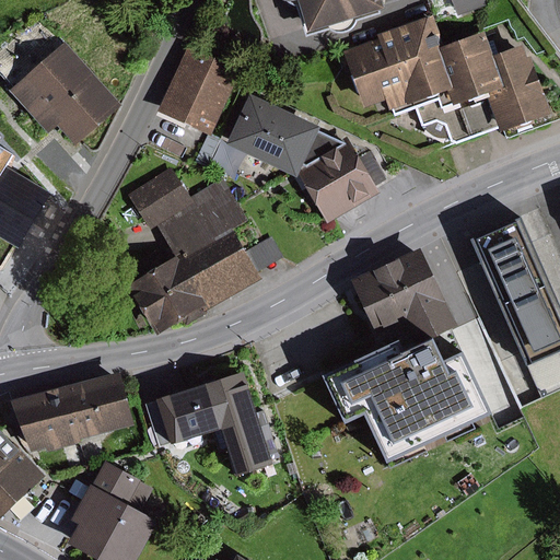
[(287,0),(298,7),(307,37),(329,30),(336,33),(346,32),(353,28),(357,21),(380,14),(375,0),(287,0)]
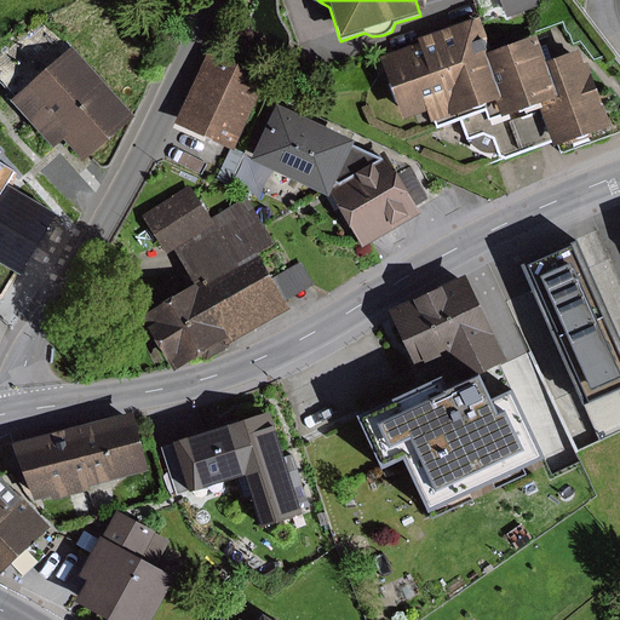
[(535,0),(501,0),(509,17),(538,6),(535,0)]
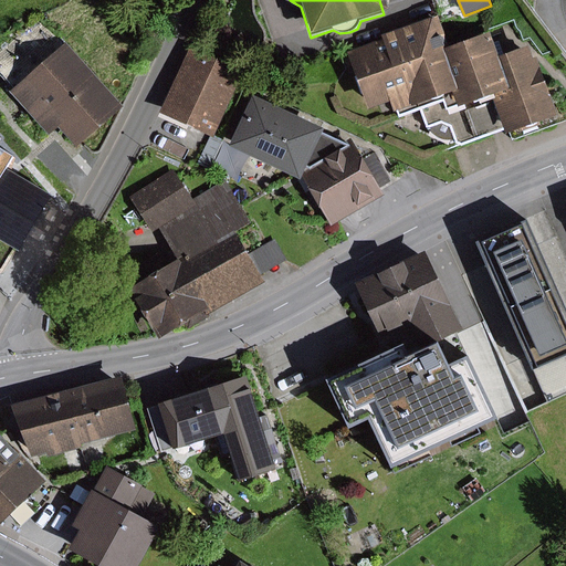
[(444,46),(433,16),(384,34),(385,40),(350,52),(371,107),(394,101),(399,111),(452,93),(458,90),(444,46)]
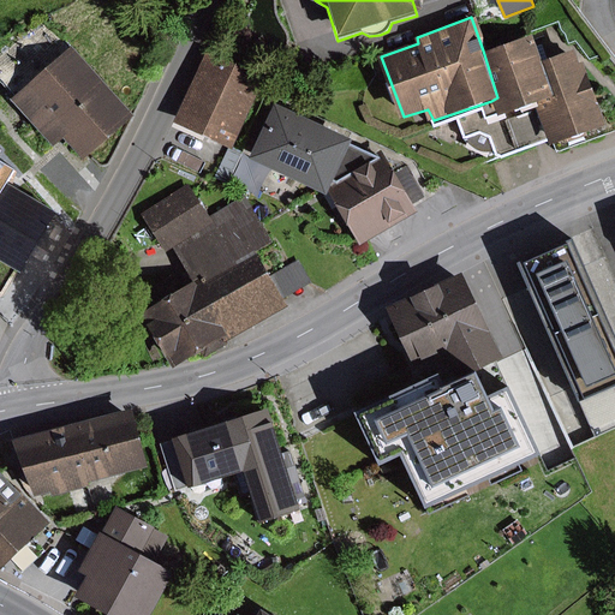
[(539,61),(532,34),(483,51),(497,97),(491,101),(496,115),(553,96),(539,61)]
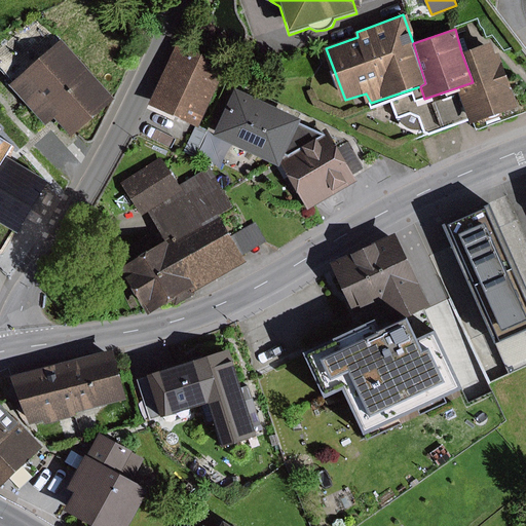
[(110,100),(59,39),(5,84),(40,125),(49,118),(65,138),(110,100)]
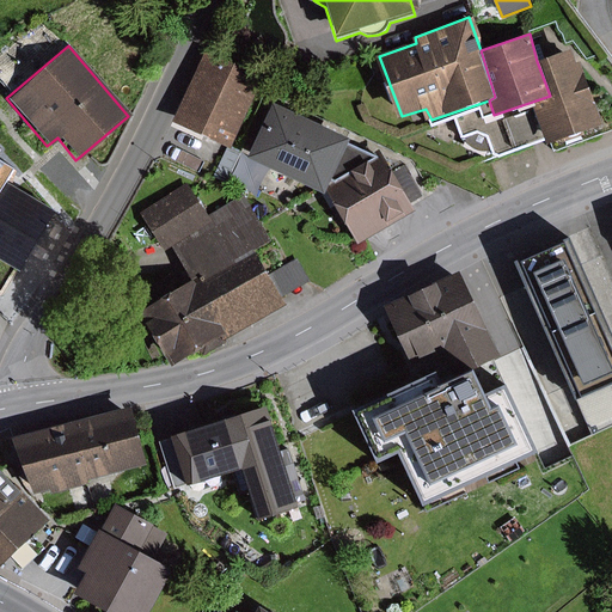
[(261,77),(203,49),(169,122),(226,150),(228,145),(261,77)]
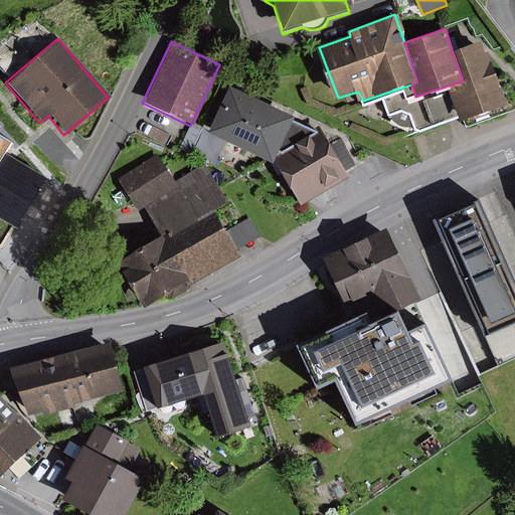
[(483,54),(479,42),(452,51),(463,80),(415,97),(411,84),(363,101),(364,105),(382,99),(388,116),(401,111),(409,114),(414,130),(420,132),(454,121),(504,104),(487,53),(483,54)]
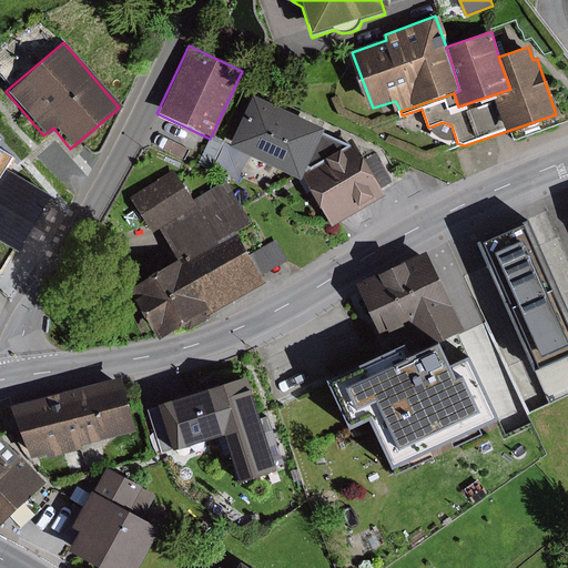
[(300,171),(302,168),(304,169),(306,170),(347,145),(343,144),(317,132),(320,128),(249,95),(224,148),(295,181),(297,176),(300,171)]
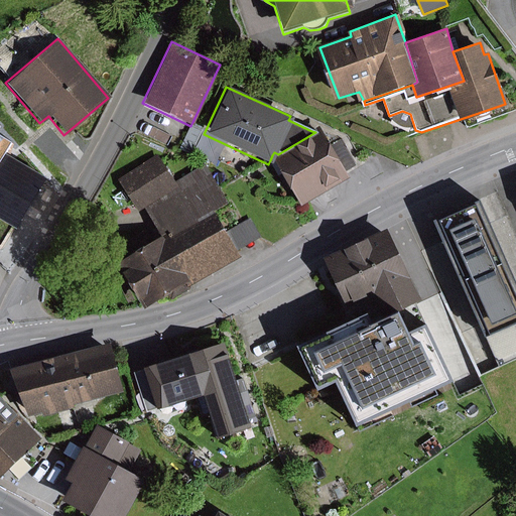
[(204,127),(192,122),(190,126),(179,149),(190,154),(204,127)]
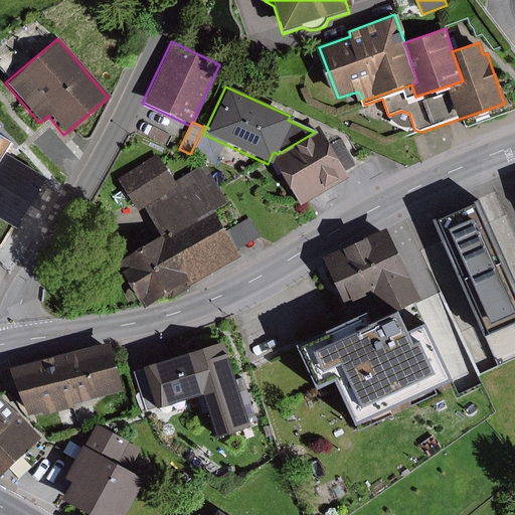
[(0,127),(0,216),(16,227),(45,178),(13,158),(6,153),(12,144),(0,137),(0,127)]
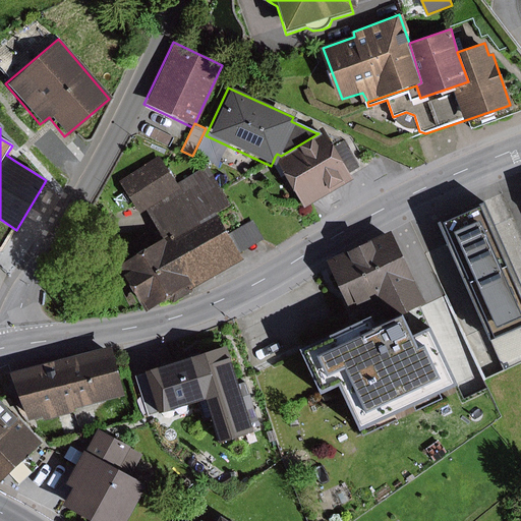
[(281,156),(279,155),(275,157),(273,162),(300,210),(350,180),(346,174),(357,168),(342,141),(331,148),(320,129),(314,132),(319,133),(281,156)]
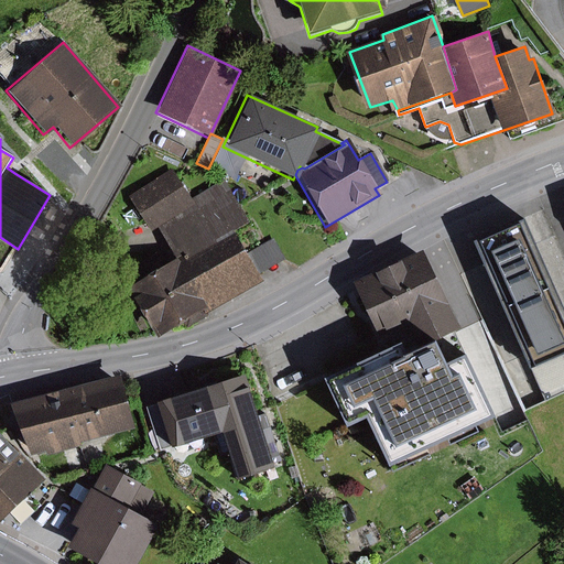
[(259,282),(229,231),(246,221),(223,181),(188,201),(171,170),(127,195),(149,232),(155,229),(173,259),(162,266),(154,253),(120,273),(127,286),(123,289),(153,338),(180,323),(184,329),(206,316),(205,314),(259,282)]
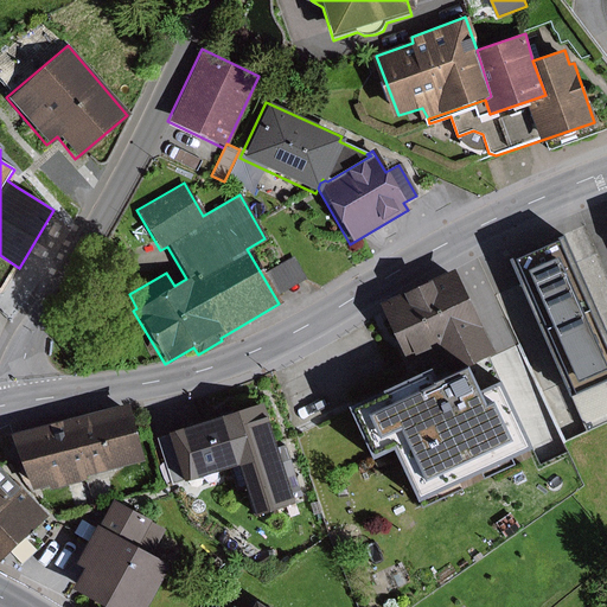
[(606,383),(606,325),(570,241),(517,264),(575,398),(606,383)]
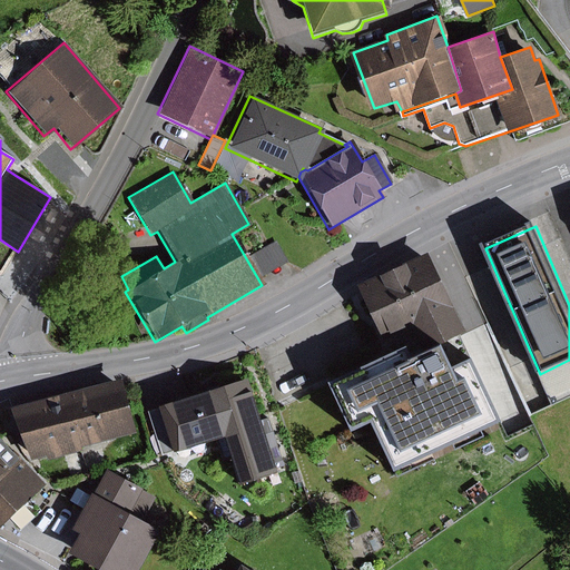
[(287,262),(275,241),(247,256),(259,277),(287,262)]
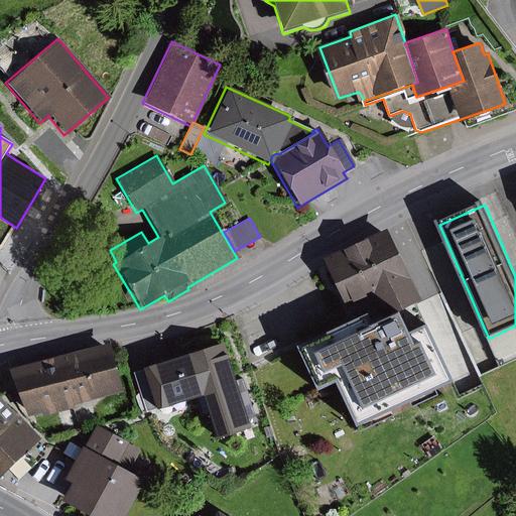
[(360,291),(369,310),(373,309),(385,303),(389,312),(423,297),(393,233),(330,263),(346,298),(360,291)]
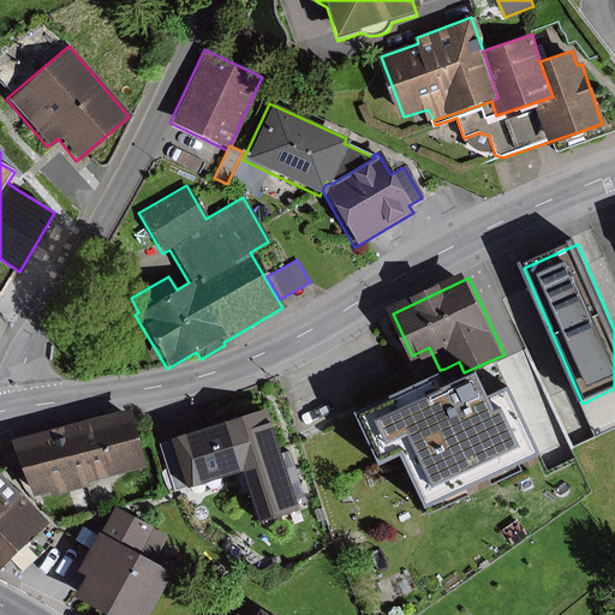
[(459,362),(445,369),(440,370),(344,416),(368,469),(389,459),(415,512),(530,458),(497,389),(476,399),(464,372),(459,362)]
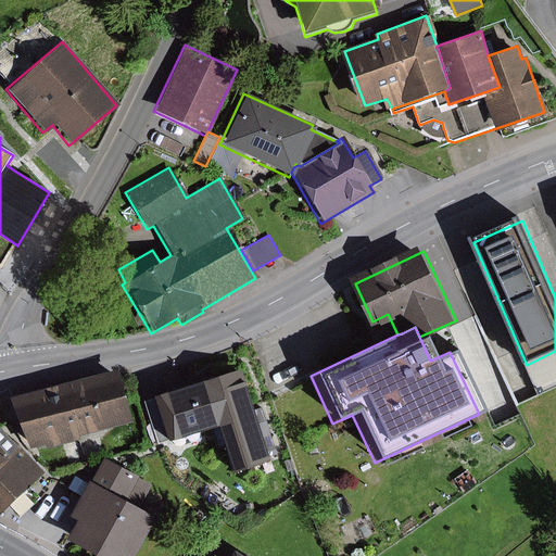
[(252,417),(237,369),(152,396),(167,442),(213,427),(227,474),(277,458),(262,414),(252,417)]
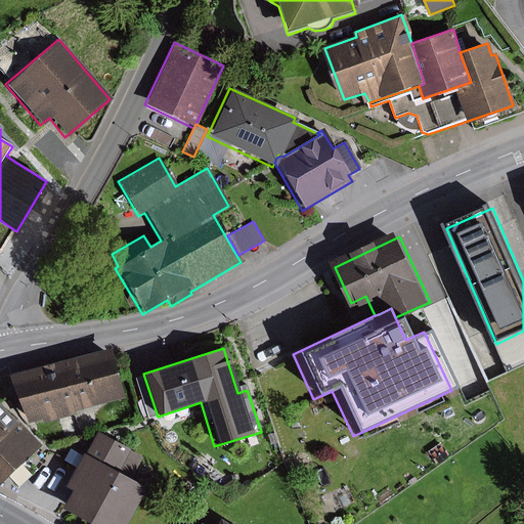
[(129,399),(118,354),(70,365),(82,412),(129,399)]
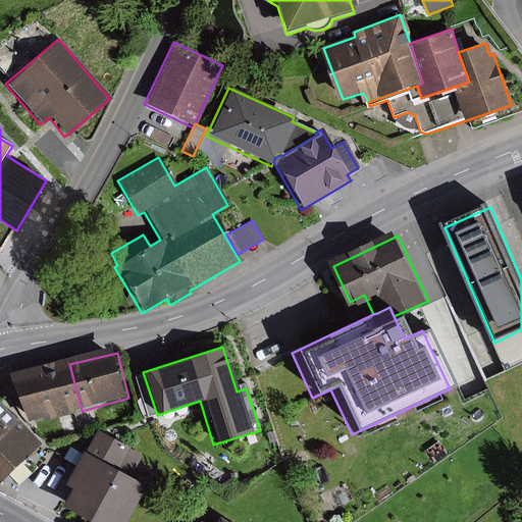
[(82,411),(69,364),(20,376),(33,423),(82,411)]
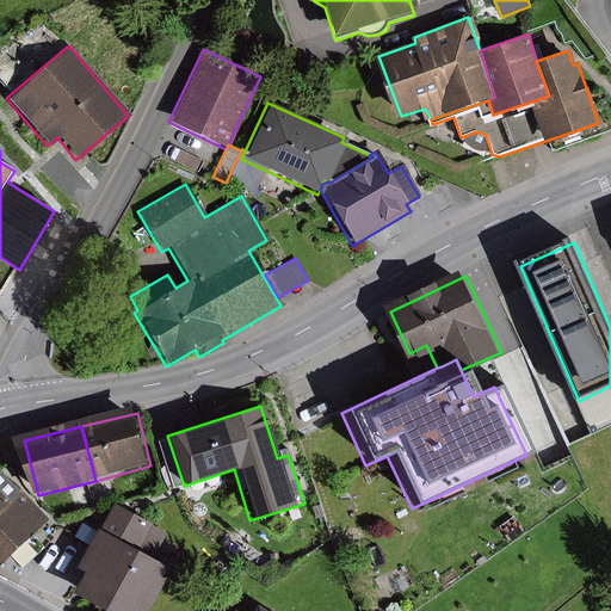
[(0,469),(0,566),(2,569),(54,522),(4,467),(0,469)]
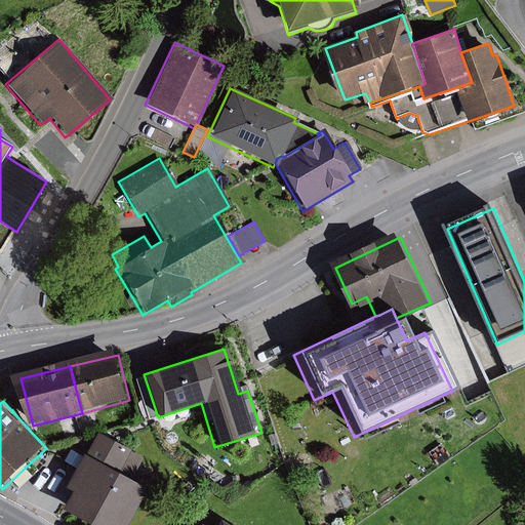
[(142,458),(95,433),(82,456),(79,454),(78,456),(69,449),(61,460),(72,469),(61,488),(68,492),(58,510),(85,524),(122,524),(143,489),(129,482),(142,458)]
